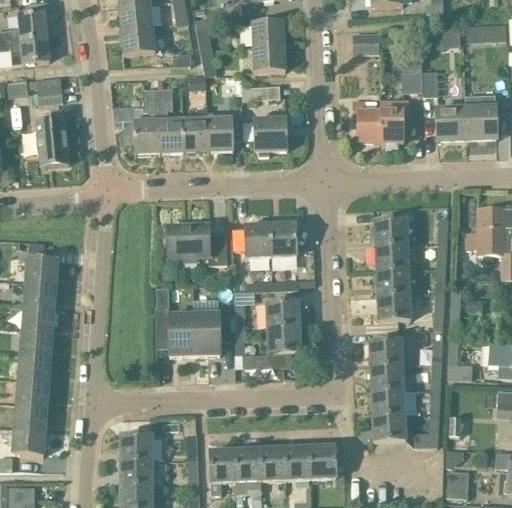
[(431,0),(432,5),(426,5),(427,14),(443,14),(442,0),(431,0)]
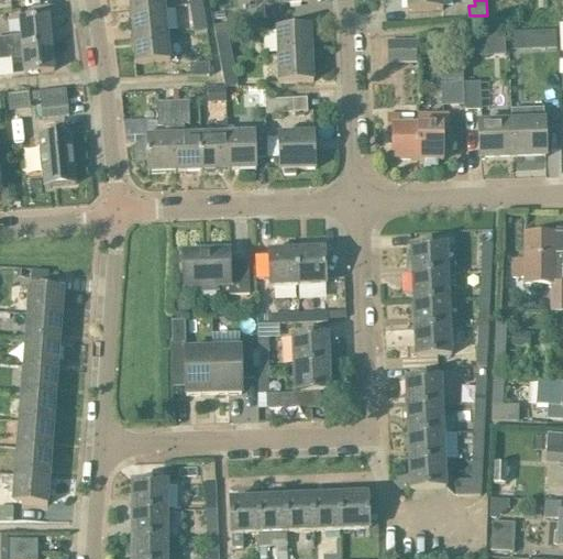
[(165,4),(130,8),(132,31),(132,35),(168,31),(167,28),(165,4)]
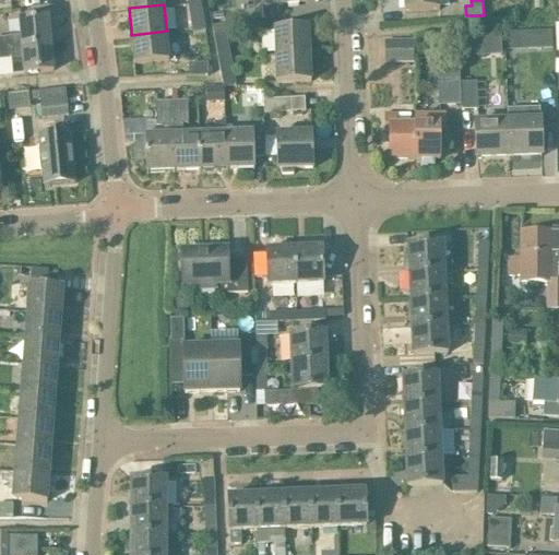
[(205,27),(202,9),(190,11),(193,30),(205,27)]
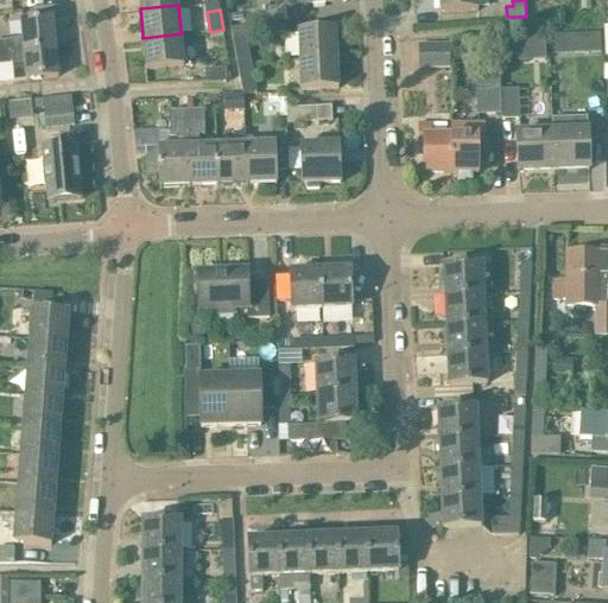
[(0,37),(0,49),(24,46),(56,44),(54,14),(20,18),(21,32),(11,33),(11,36),(0,37)]
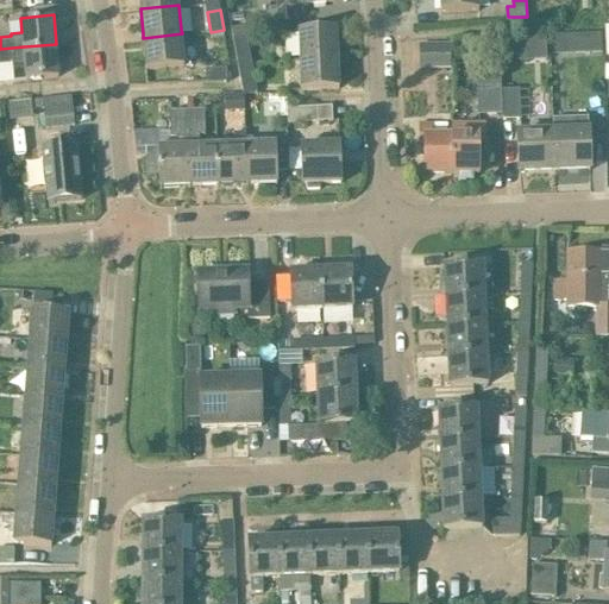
[(248,35),(258,32),(257,21),(233,25),(238,57),(251,55),(248,35)]
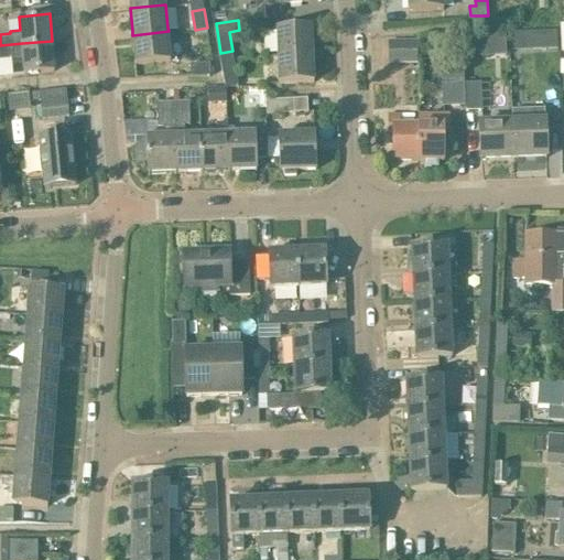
[(277,24),(278,52),(313,51),(312,23),(277,24)]
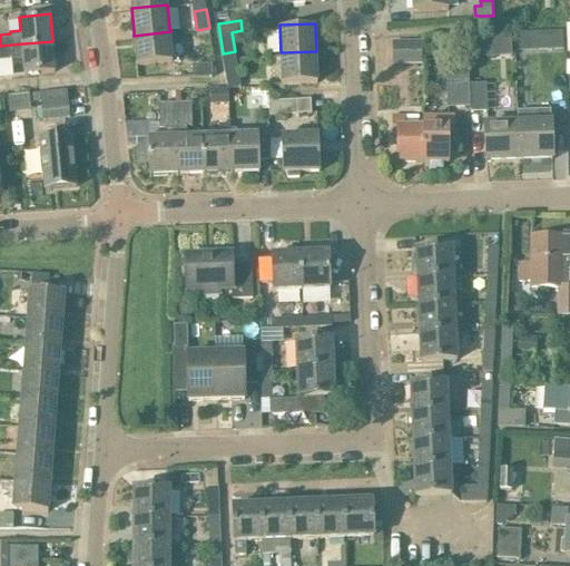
[(537,29),(519,30),(520,46),(538,45),(537,29)]
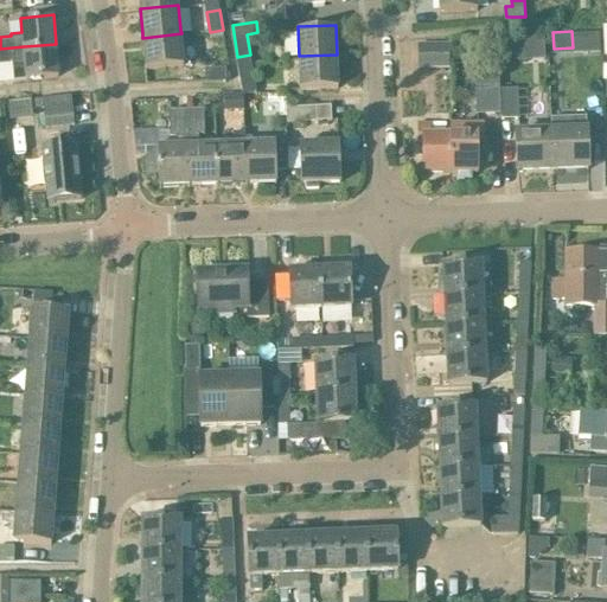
[(181,33),(142,38),(146,66),(184,63),(181,33)]
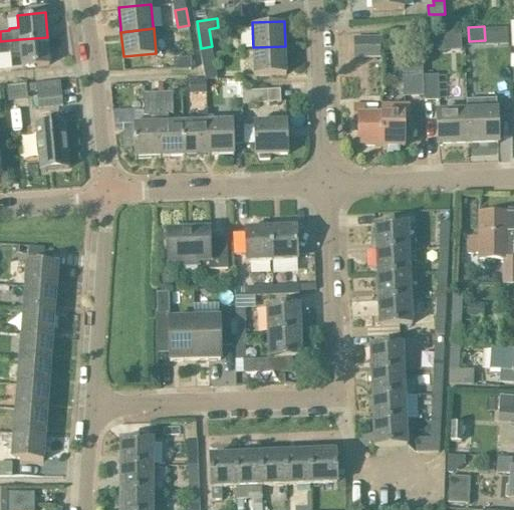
[(460,32),(428,34),(429,47),(438,46),(439,52),(462,50),(460,32)]
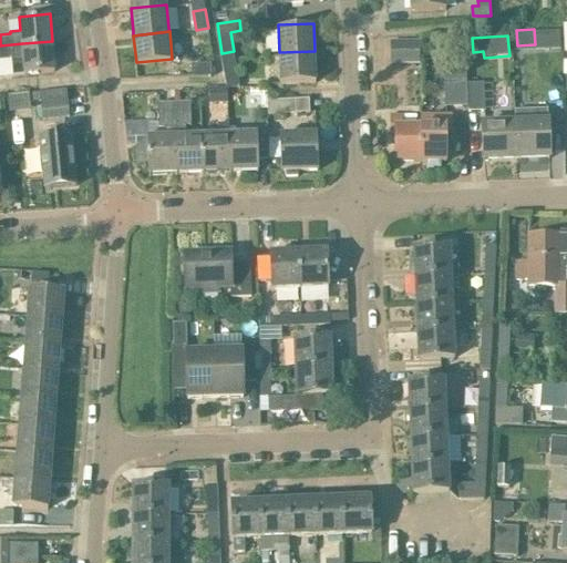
[(420,59),(419,37),(391,38),(391,60),(420,59)]
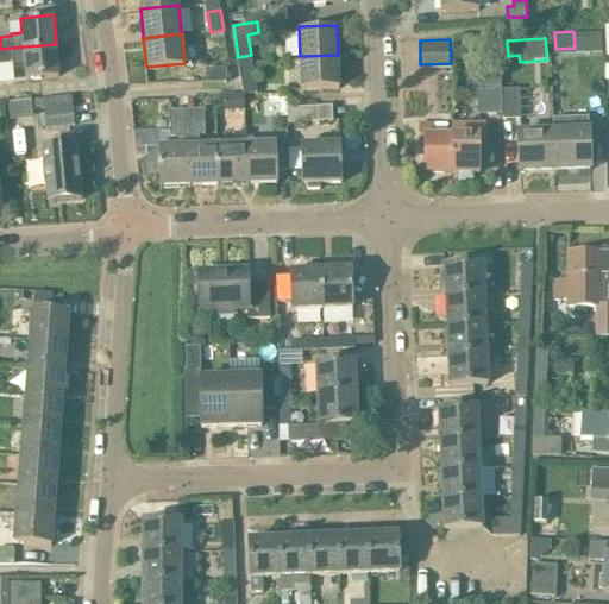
[(24,46),(0,49),(0,62),(12,61),(13,77),(26,76),(58,73),(56,44),(24,46)]
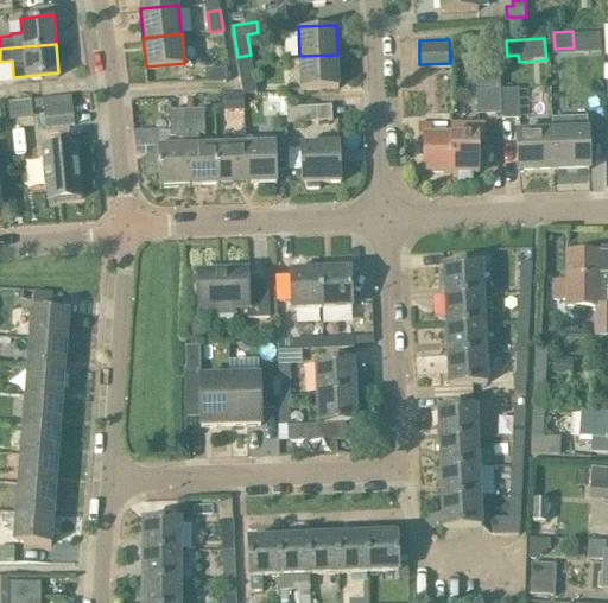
[(337,55),(299,56),(301,87),(339,86),(337,55)]
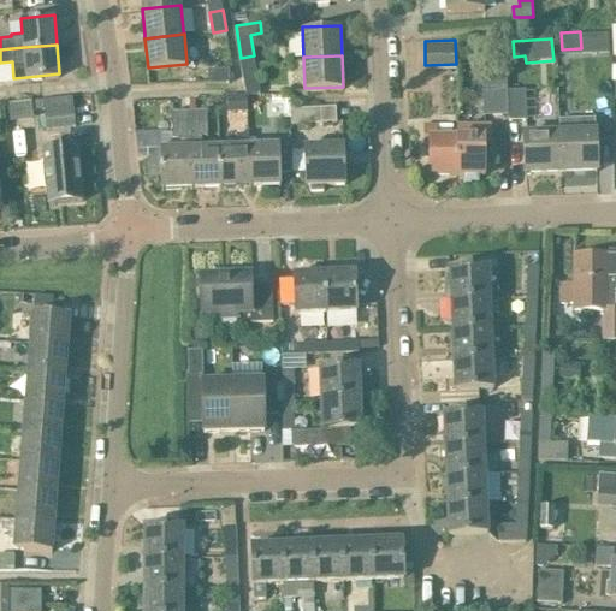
[(246,87),(259,84),(255,64),(242,66),(246,87)]
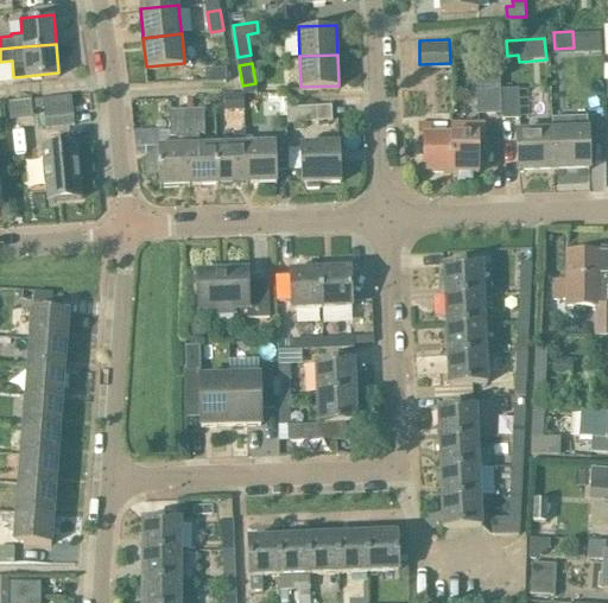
[(206,64),(206,78),(227,78),(227,64),(206,64)]
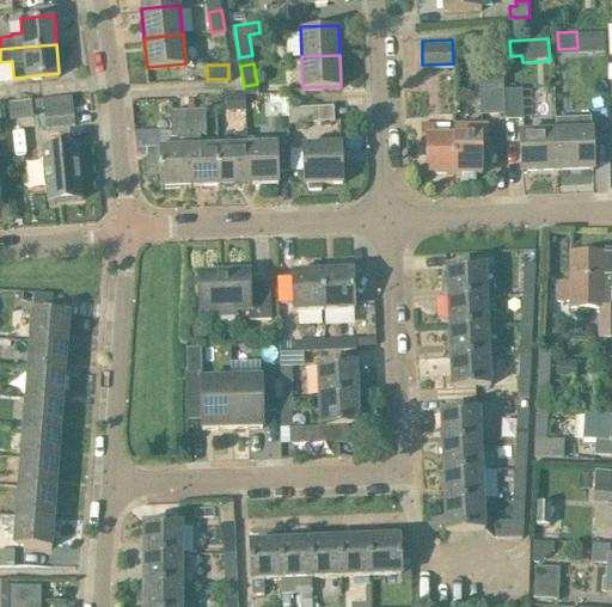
[(524,84),(506,84),(507,114),(525,114),(524,84)]
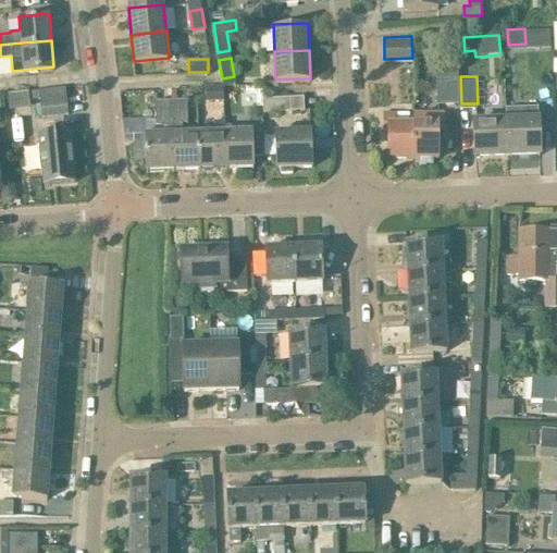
[(458,80),(437,81),(438,101),(459,101),(458,80)]
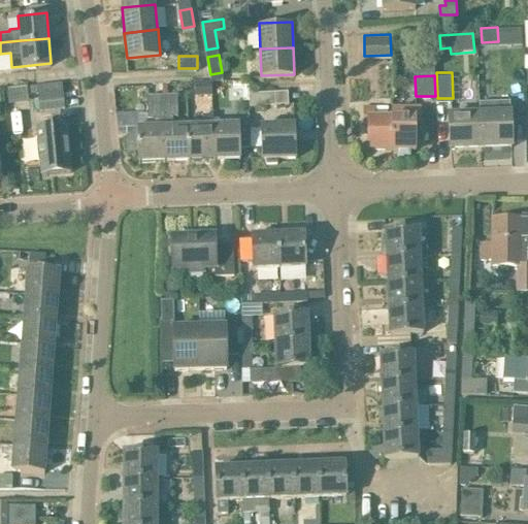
[(36,82),(28,83),(28,92),(37,91),(40,108),(64,105),(63,79),(36,82)]
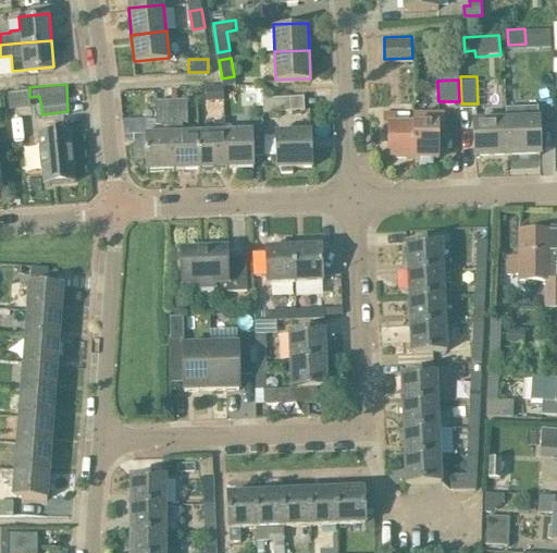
[(224,97),(224,85),(207,85),(207,98),(224,97)]
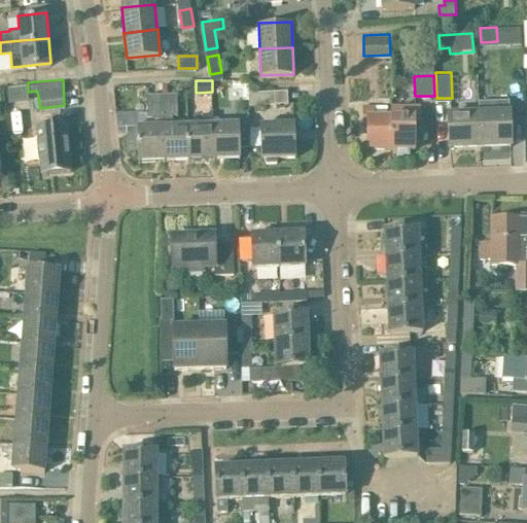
[(249,91),(249,104),(288,102),(287,89),(249,91)]
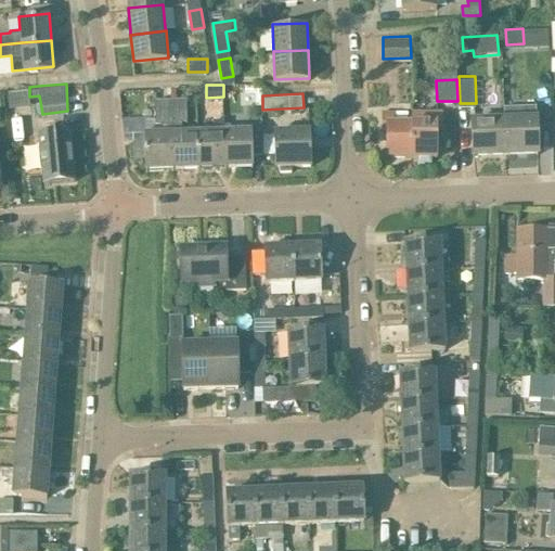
[(144,120),(144,130),(145,169),(172,168),(171,129),(170,97),(155,98),(156,120),(144,120)]
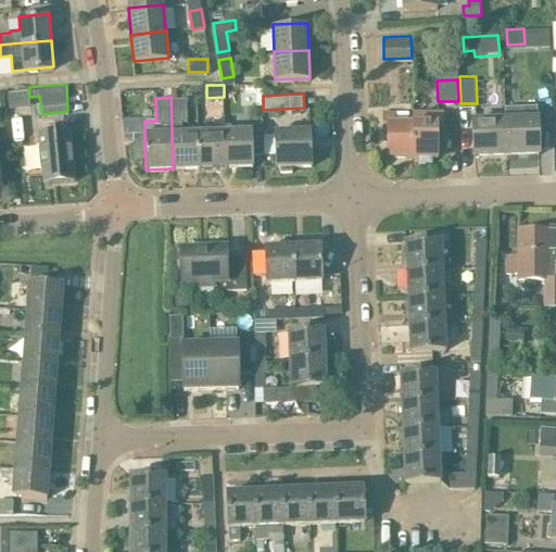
[(187,97),(171,97),(172,129),(173,168),(200,167),(199,128),(182,129),(182,121),(187,121),(187,97)]
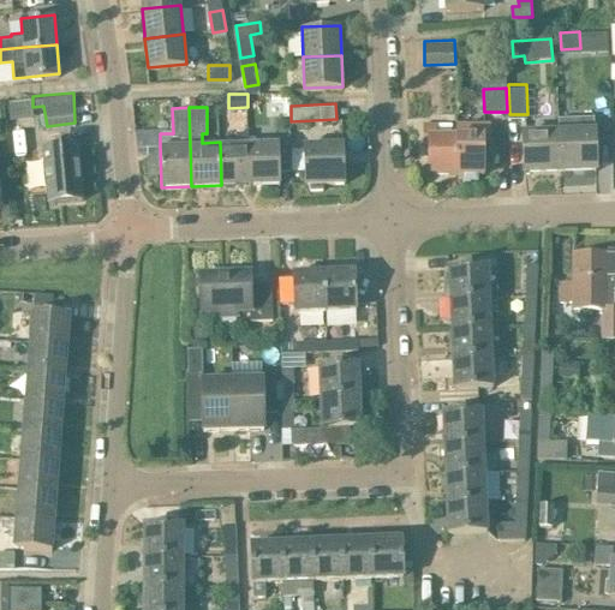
[(423,141),(428,141),(428,171),(455,171),(457,133),(453,133),(453,121),(424,120),(423,141)]
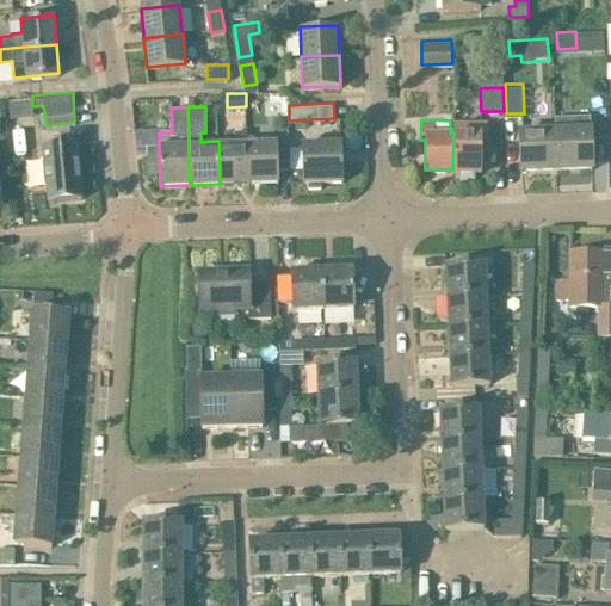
[(454,133),(452,169),(460,171),(460,177),(475,177),(475,171),(482,171),(482,140),(487,140),(487,121),(454,121),(454,133)]
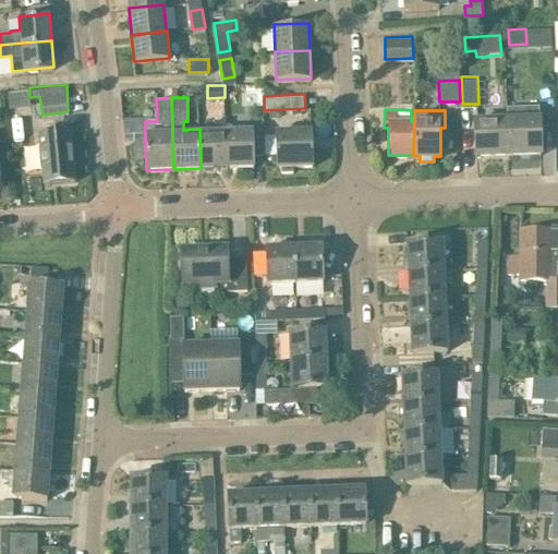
[(540,116),(507,117),(508,154),(541,153),(540,116)]
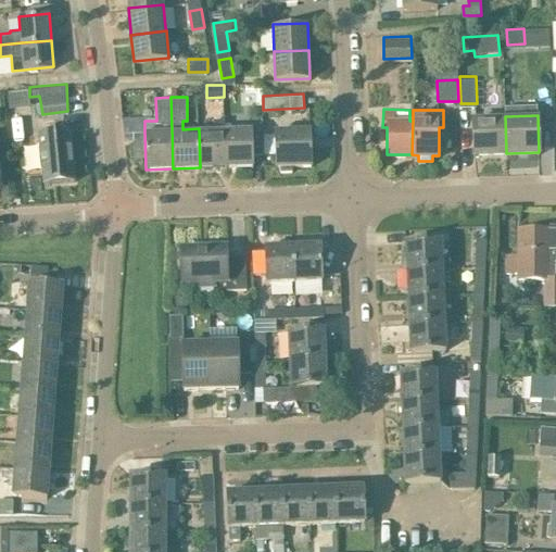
[(506,153),(505,116),(472,117),(474,154),(506,153)]
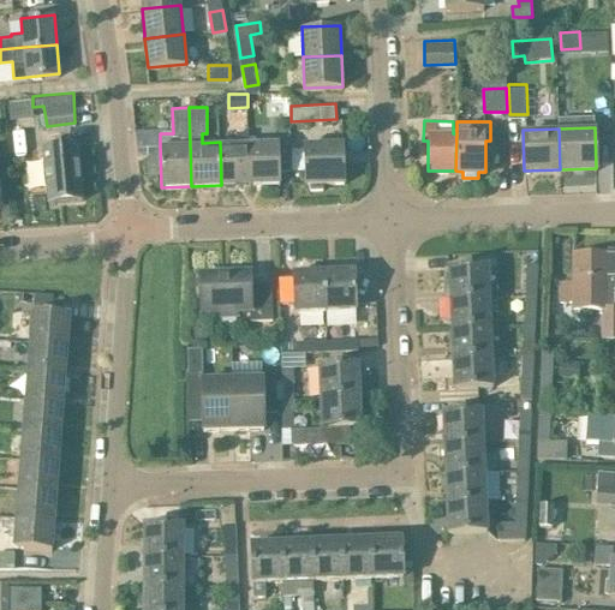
[(237,142),(220,142),(221,185),(250,184),(249,141),(248,131),(237,132),(237,142)]
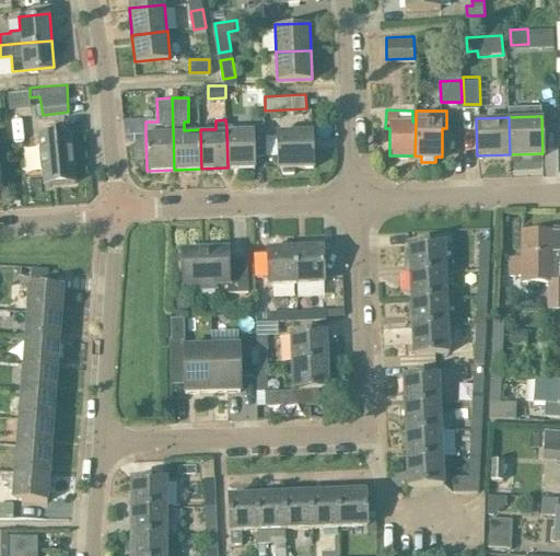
[(71,127),(39,130),(44,183),(76,180),(71,127)]
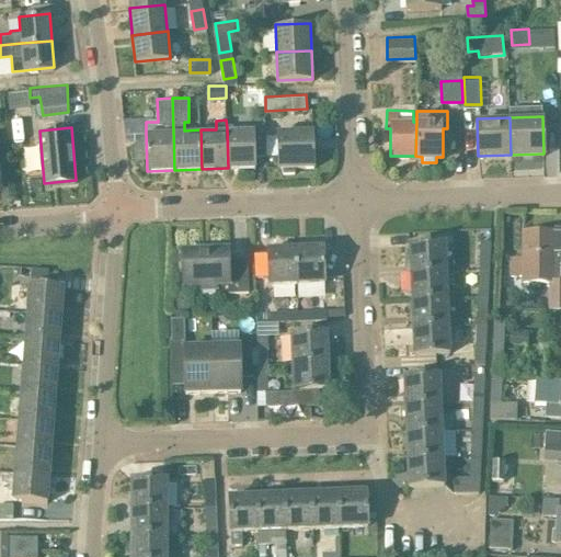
[(254,127),(227,128),(228,168),(255,167),(254,127)]
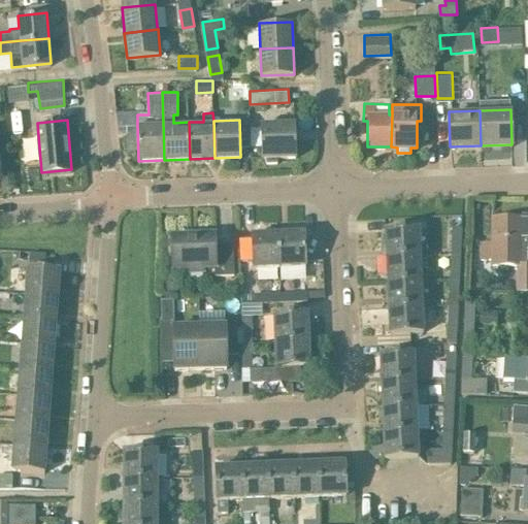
[(262,123),(263,157),(266,157),(266,162),(277,161),(277,156),(295,156),(294,122),(262,123)]
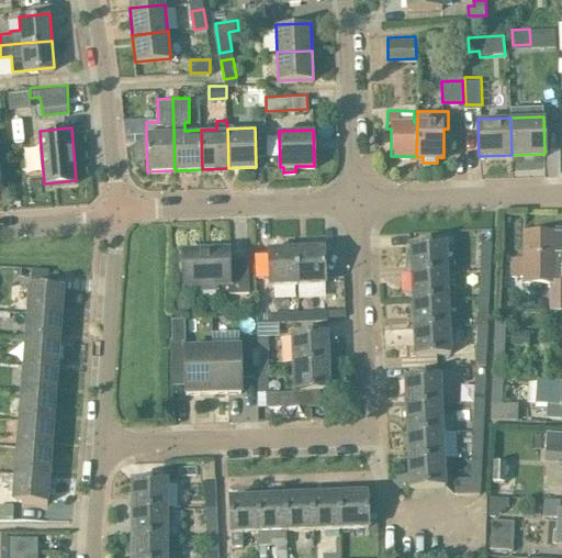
[(512,255),(512,274),(524,274),(524,279),(551,280),(551,308),(561,308),(561,229),(555,230),(524,230),(524,255),(512,255)]
